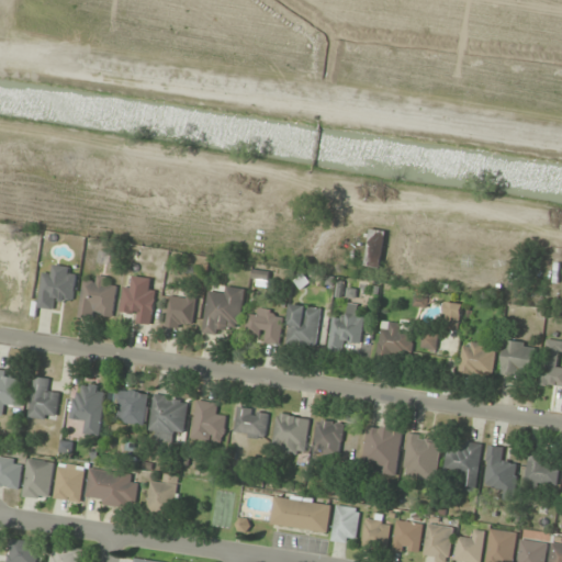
[(367,266),(382,269),(389,232),(372,229),(367,266)]
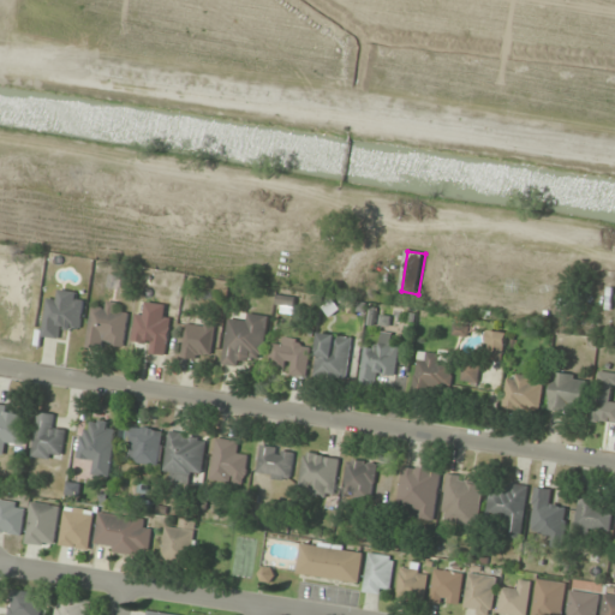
[(47,300),(42,335),(65,339),(66,327),(81,329),(87,294),(60,291),(59,302),(47,300)]
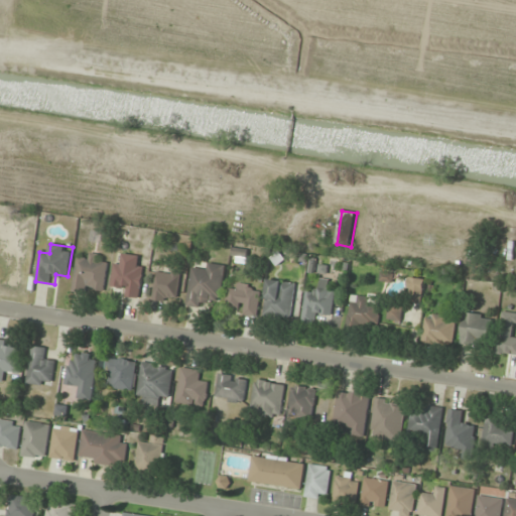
[(77,260),(73,291),(104,295),(108,264),(100,263),(100,254),(89,253),(88,261),(77,260)]
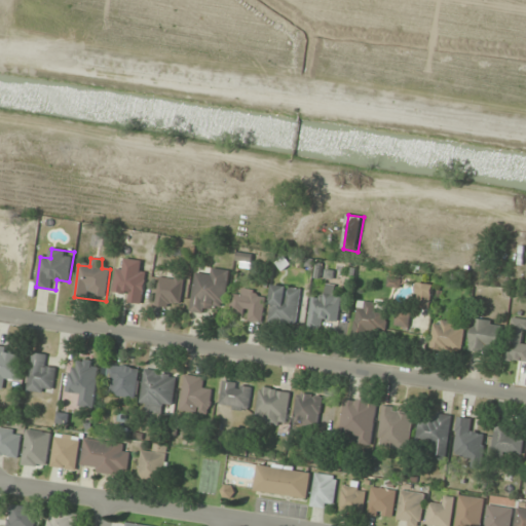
[(115,291),(124,291),(124,302),(144,303),(147,262),(126,260),(126,268),(117,268),(115,291)]
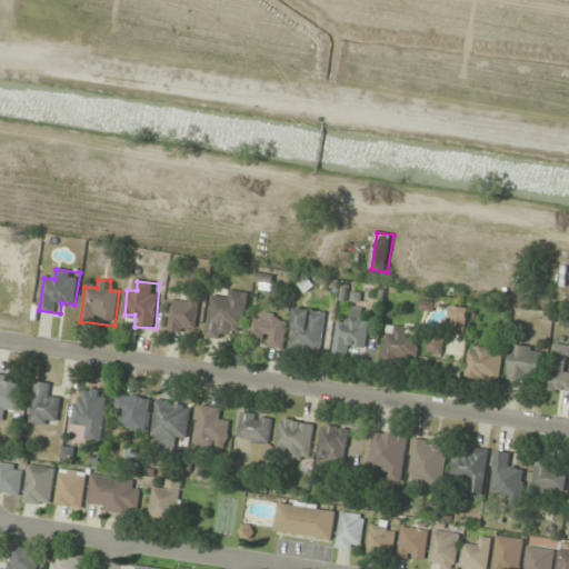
[(212,297),(207,337),(230,340),(231,330),(245,332),(250,292),(227,289),(226,298),(212,297)]
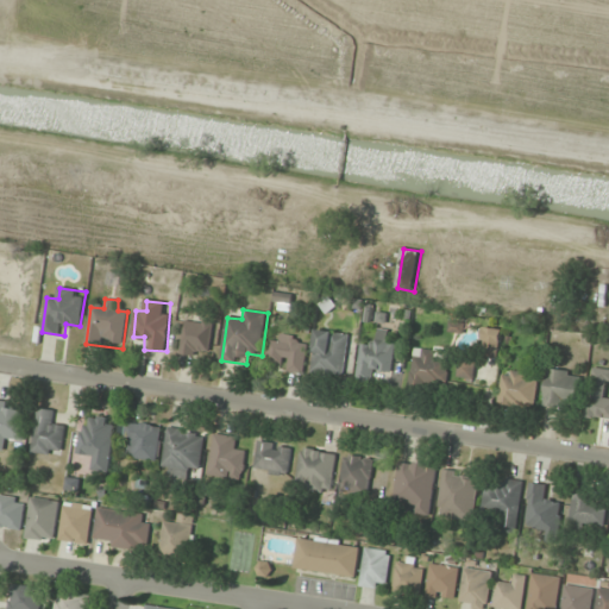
[(181,352),(208,358),(215,324),(187,318),(181,352)]
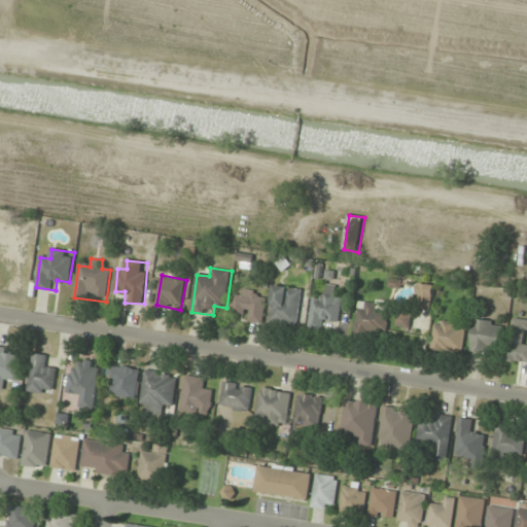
[(418,309),(433,309),(433,284),(418,284),(418,309)]
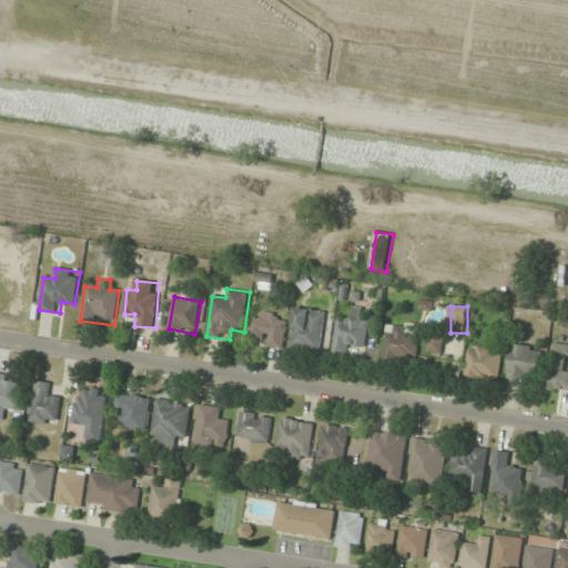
[(326,312),(296,307),(291,350),(321,353),(326,312)]
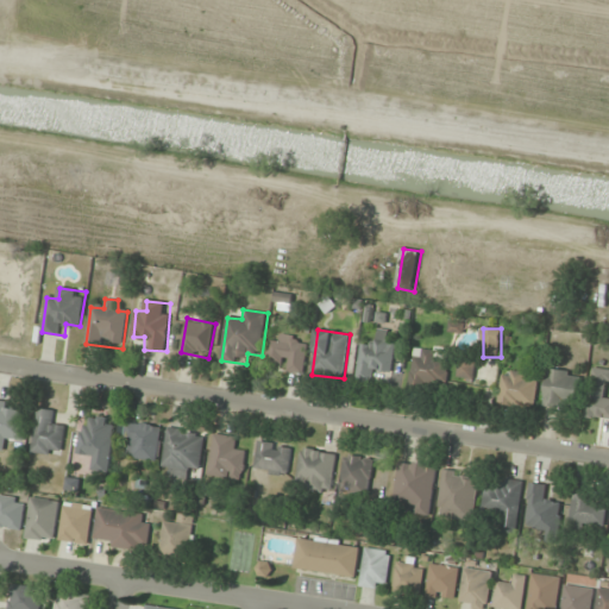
[(376,341),(362,340),(359,380),(375,381),(375,370),(394,371),(396,332),(377,331),(376,341)]
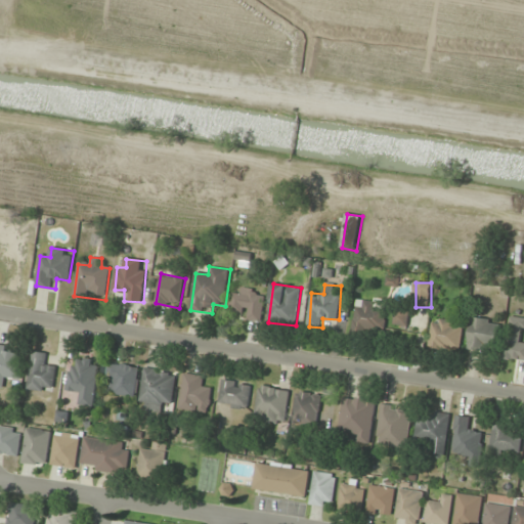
[(231,309),(248,312),(247,319),(262,321),(267,293),(235,287),(231,309)]
